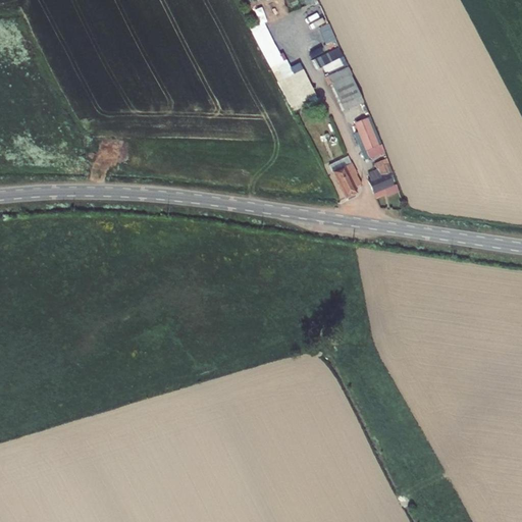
[(338,48),(312,61),(316,69),(343,56),(338,48)]
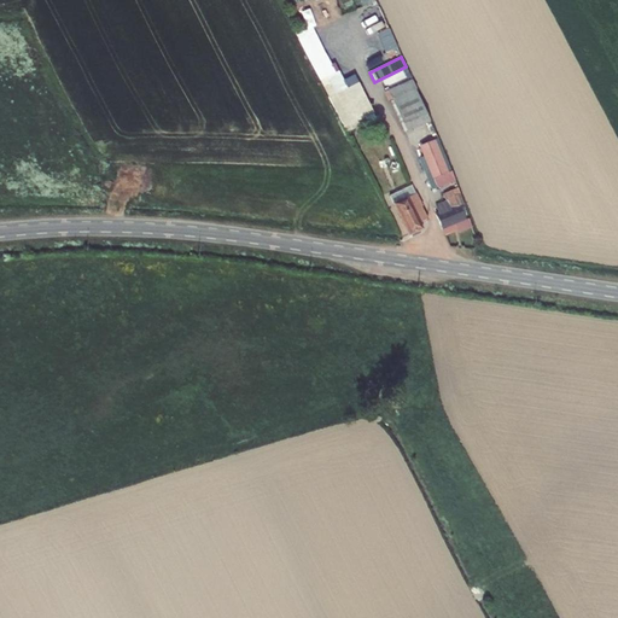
[(417,89),(413,80),(389,91),(408,132),(430,121),(415,91),(417,89)]
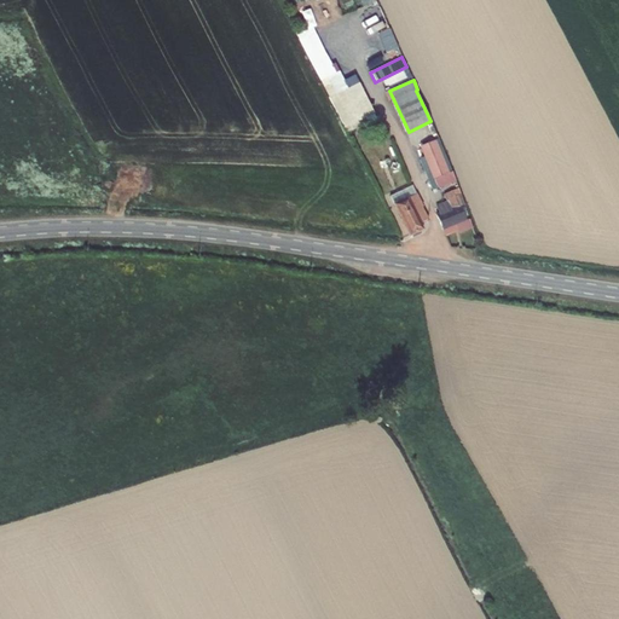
[(346,127),(360,120),(345,91),(330,98),(346,127)]
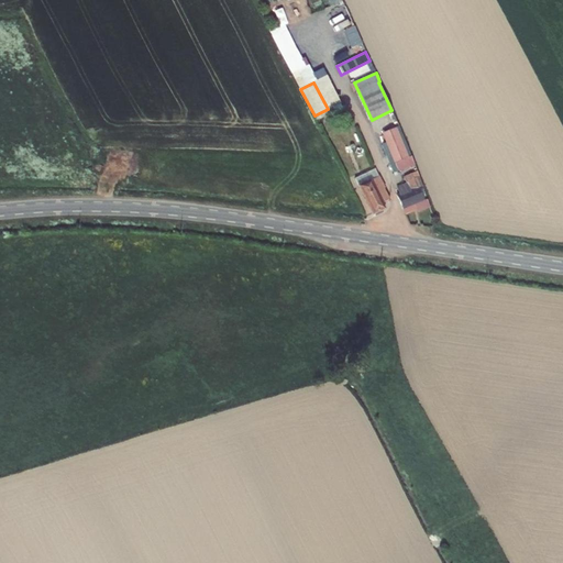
[(386,142),(399,135),(396,128),(383,133),(386,142)]
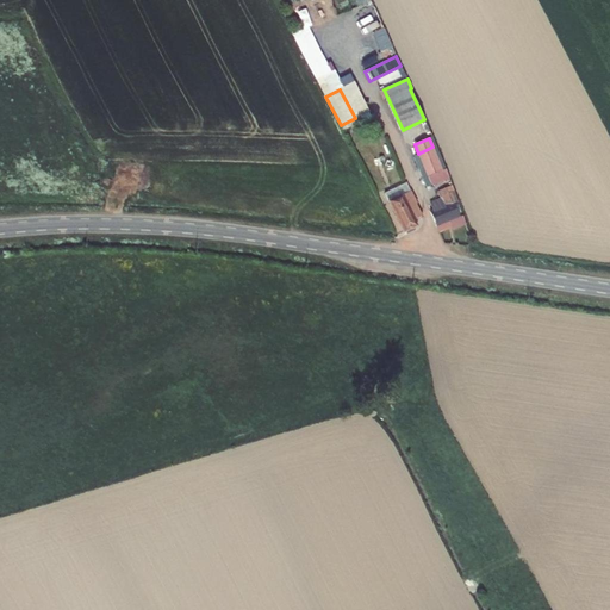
[(418,154),(431,185),(449,179),(446,169),(442,170),(433,147),(418,154)]
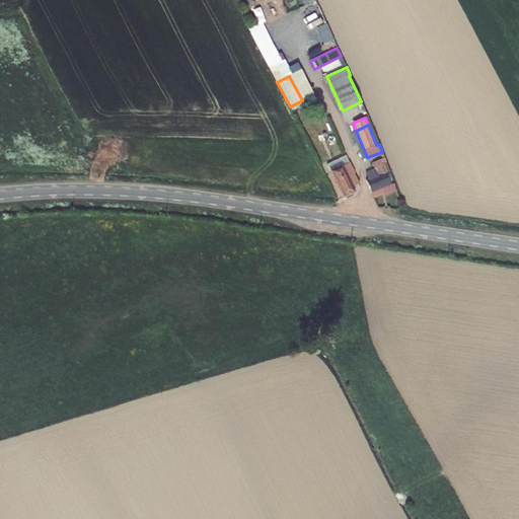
[(355,173),(347,155),(327,165),(344,199),(355,193),(353,188),(360,184),(354,173),(355,173)]
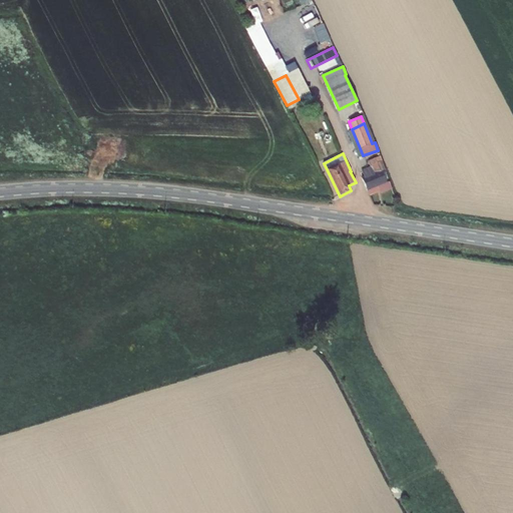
[(367,190),(387,182),(382,171),(386,169),(380,156),(368,161),(371,167),(364,169),(367,176),(362,178),(367,190)]
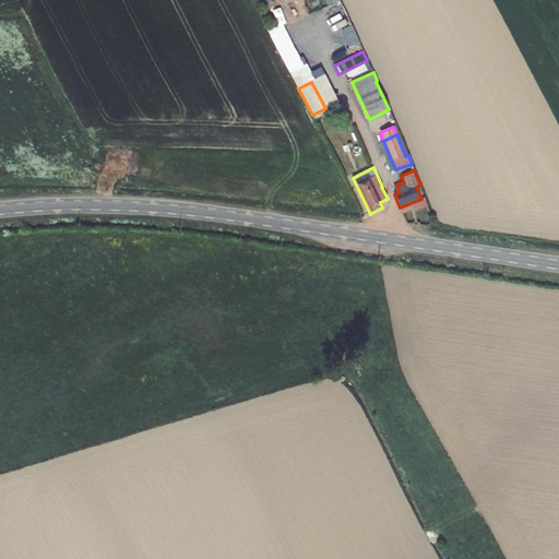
All buildings are outlined.
